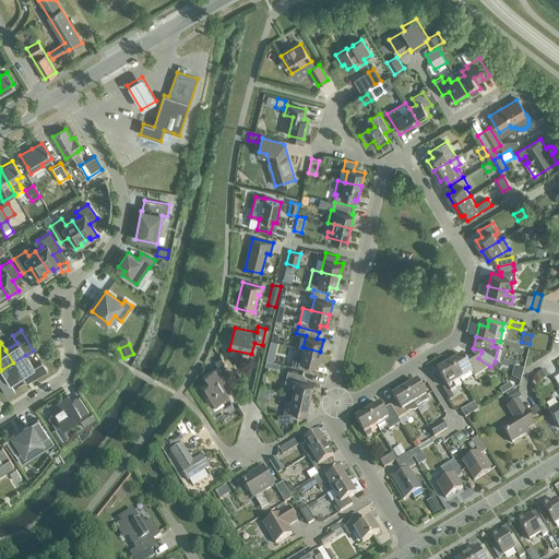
[(320,352),(302,347),(299,360),(296,359),(295,366),(310,369),(311,364),(318,365),(320,352)]
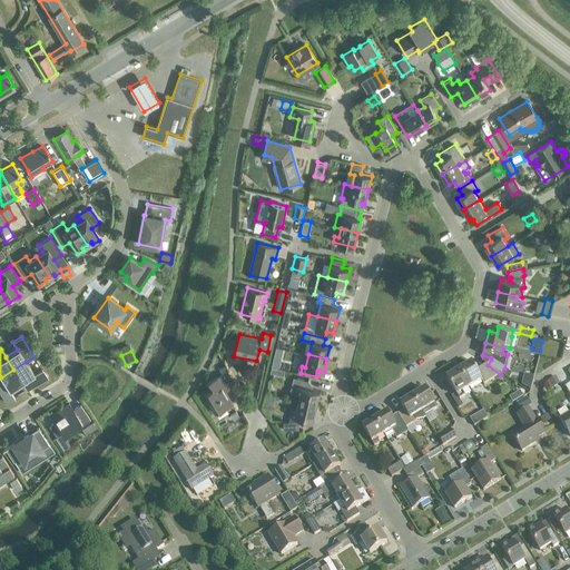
[(26,362),(13,370),(21,382),(21,383),(26,390),(47,377),(41,369),(35,374),(27,362),(26,362)]
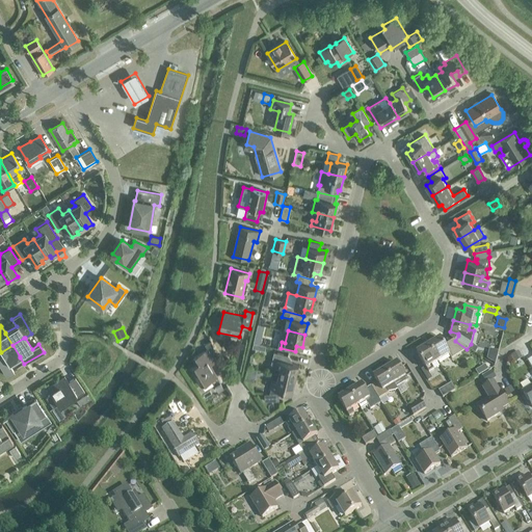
[(467,349),(455,341),(453,340),(444,346),(440,339),(427,346),(437,362),(449,355),(451,360),(468,349),(467,349)]
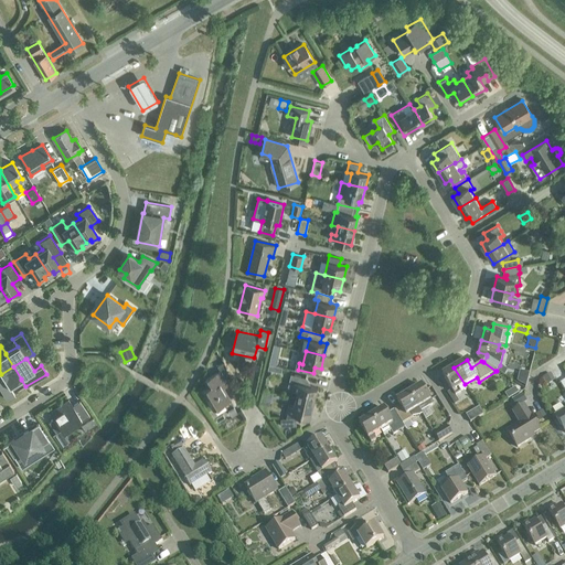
[(223,386),(234,380),(223,362),(217,365),(221,370),(204,380),(209,386),(202,391),(213,408),(231,398),(223,386)]
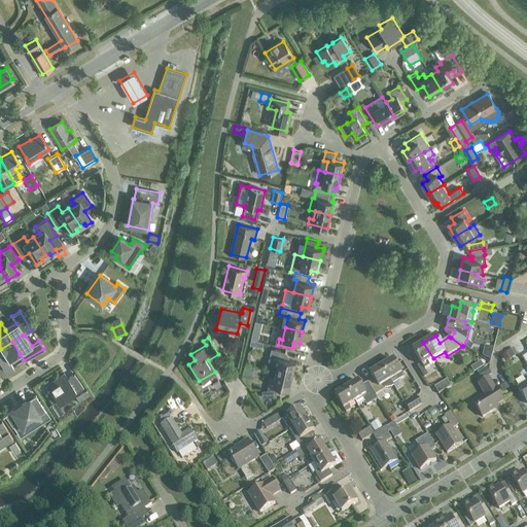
[(1,349),(0,349),(0,363),(6,373),(13,367),(8,360),(20,354),(20,353),(12,342),(1,349)]
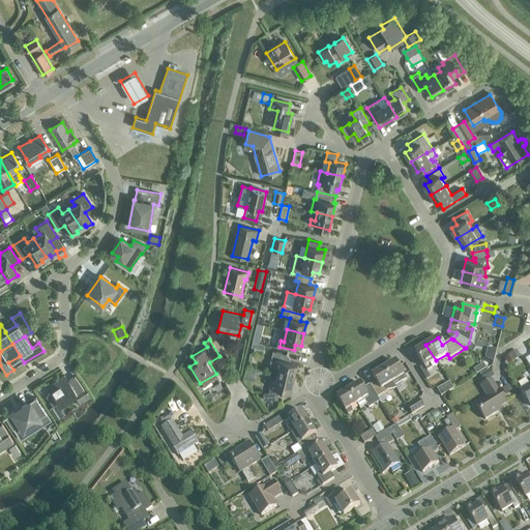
[(436,360),(425,345),(414,352),(427,372),(432,369),(430,364),(436,360)]
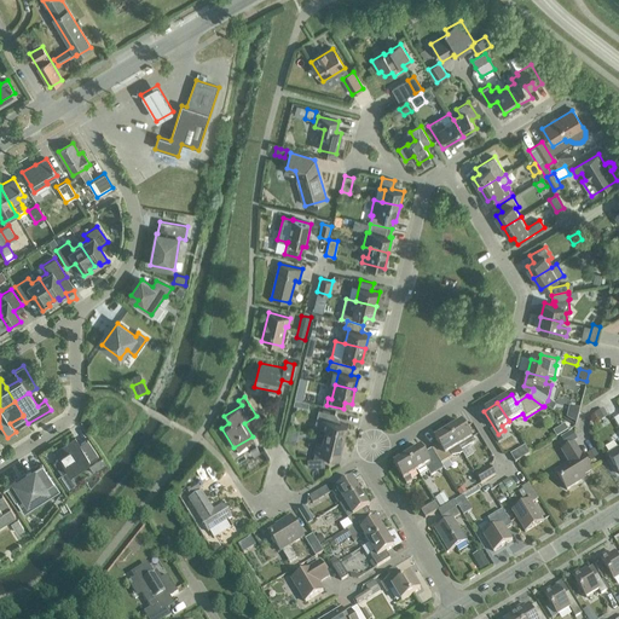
[(323,435),(343,440),(347,423),(333,421),(335,412),(318,409),(314,423),(319,424),(319,426),(325,427),(323,435)]
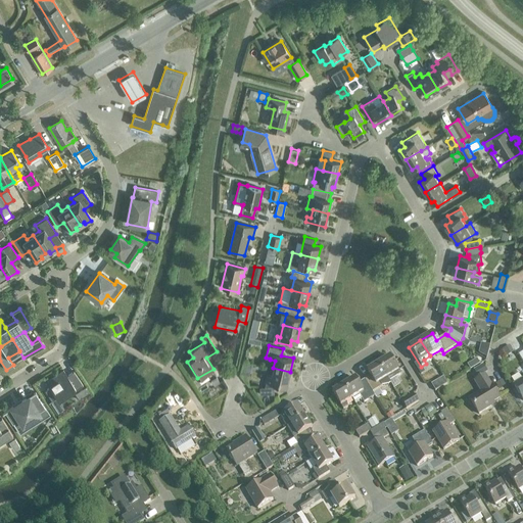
[(509,345),(502,350),(506,357),(513,352),(509,345)]
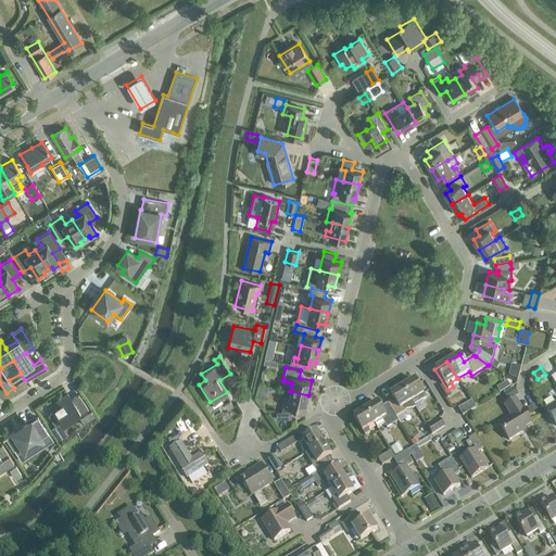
[(510,368),(508,376),(517,381),(519,370),(510,368)]
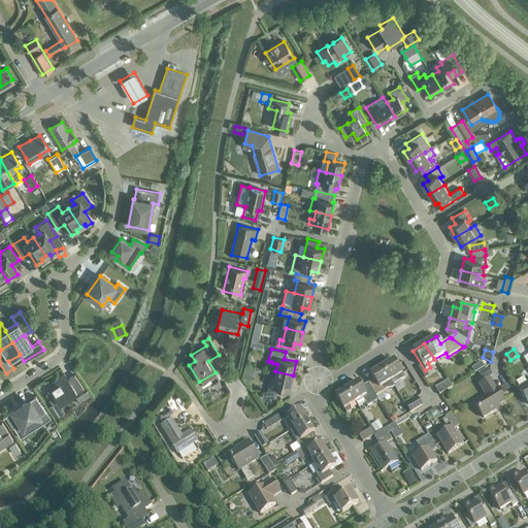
[(393,360),(382,367),(391,381),(390,381),(393,385),(404,377),(402,373),(401,373),(393,360)]
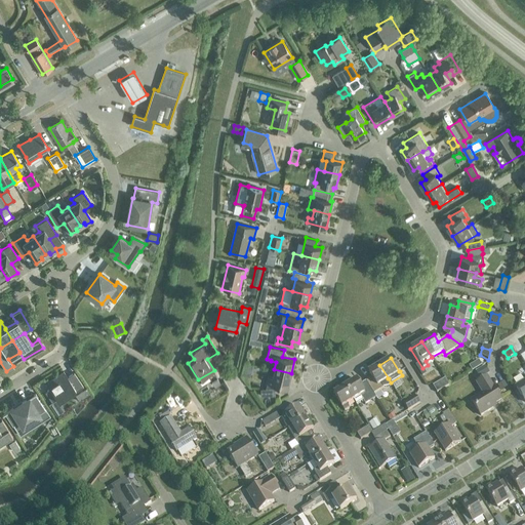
[(372,377),(365,381),(373,394),(382,388),(389,387),(392,385),(391,382),(388,378),(389,378),(379,365),(368,371),(372,377)]
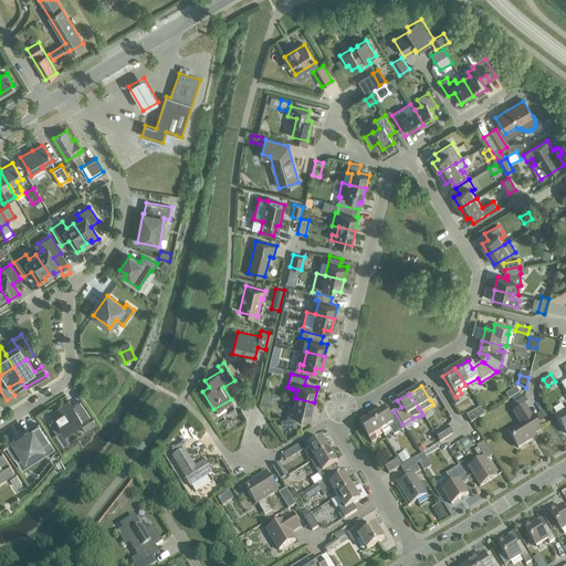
[(522,395),(513,400),(517,408),(526,401),(522,395)]
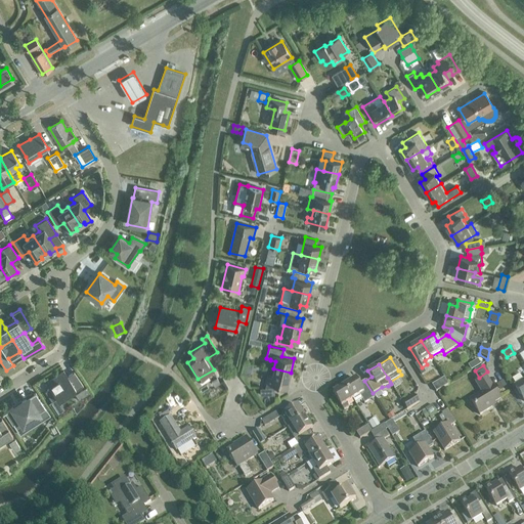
[(291,373),(273,368),(271,376),(267,374),(265,381),(266,381),(265,387),(260,388),(260,395),(274,394),(274,387),(274,383),(287,386),(291,373)]
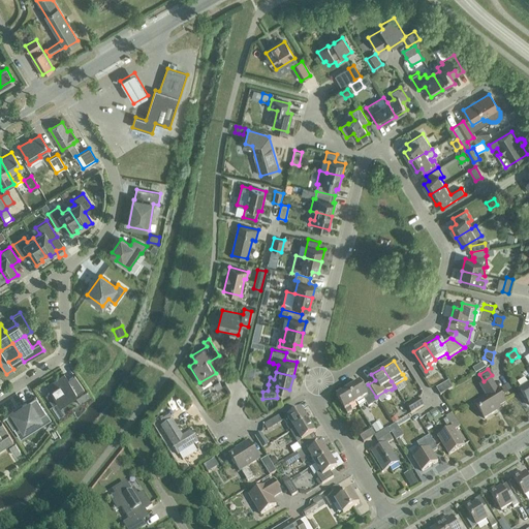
[(51,392),(45,395),(52,405),(50,407),(56,416),(64,411),(58,403),(74,392),(76,394),(84,389),(74,375),(67,380),(64,375),(47,386),(51,392)]
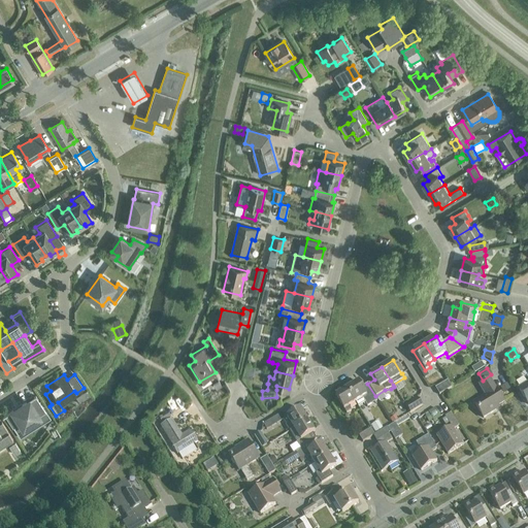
[(527,383),(525,378),(523,377),(518,381),(518,383),(520,388),(519,389),(527,405),(527,404),(527,383)]
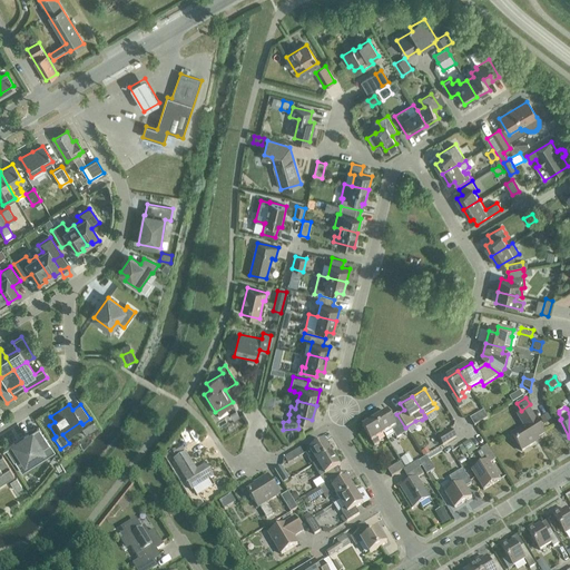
[(474,426),(488,419),(483,411),(470,419),(474,426)]
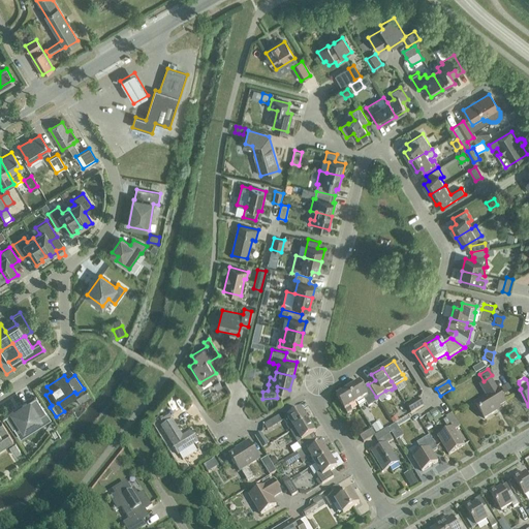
[(376,397),(368,384),(368,383),(362,387),(359,382),(347,390),(355,403),(359,408),(365,404),(368,407),(378,401),(376,397)]
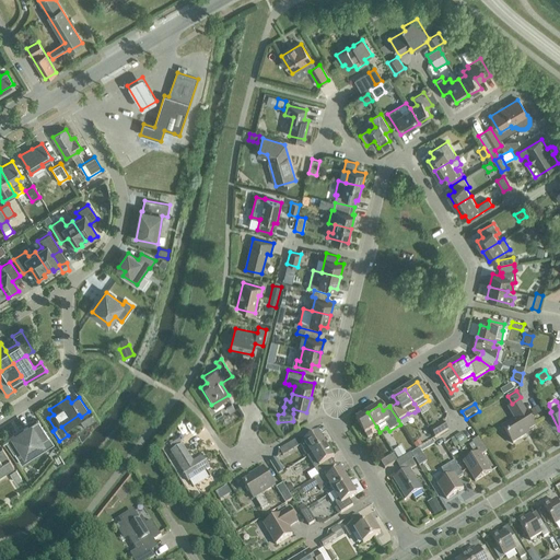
[(537,407),(529,411),(534,418),(540,412),(537,407)]
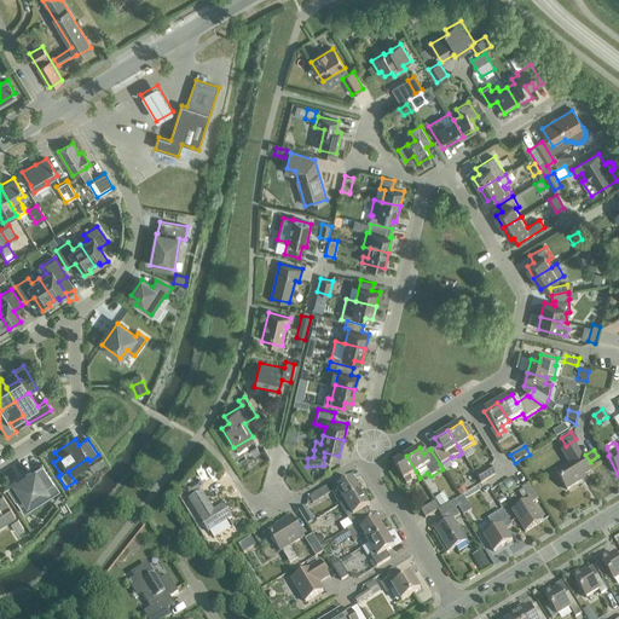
[(591,473),(578,451),(568,456),(572,462),(555,473),(566,490),(578,484),(577,481),(591,473)]
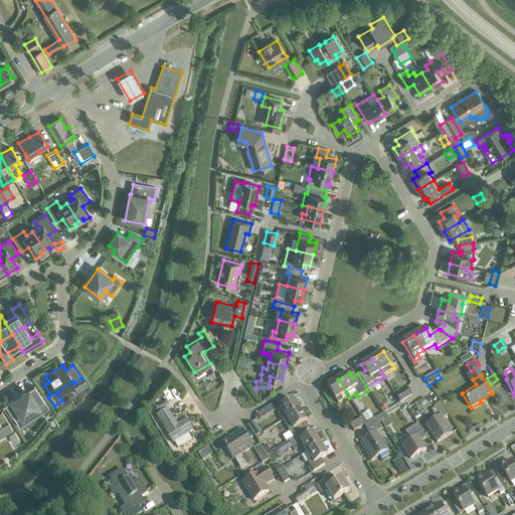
[(346,392),(338,379),(327,386),(335,399),(337,403),(342,400),(340,396),(346,392)]
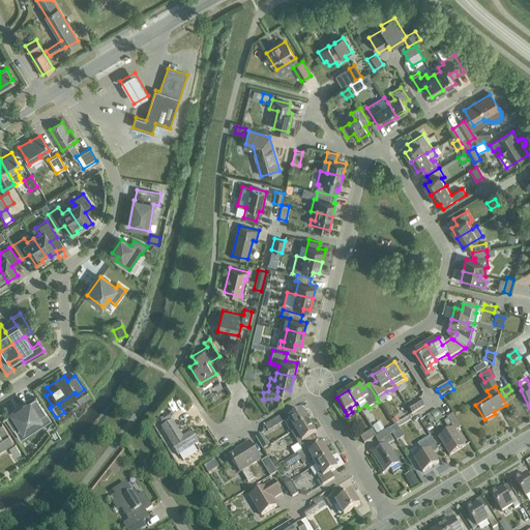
[(87,391),(79,398),(83,403),(91,396),(90,394),(87,391)]
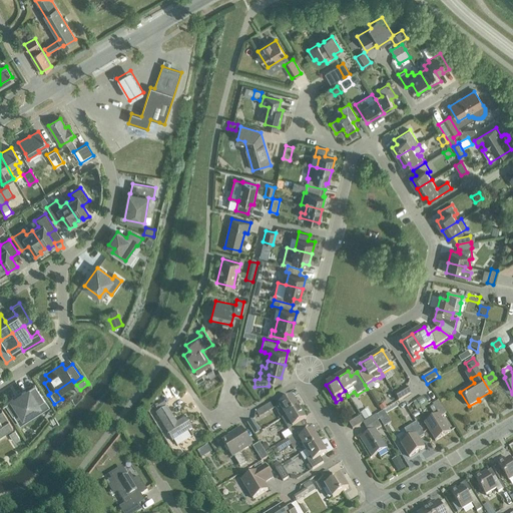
[(34,385),(2,405),(2,406),(5,405),(12,416),(12,415),(19,425),(20,425),(19,423),(40,410),(47,405),(34,386),(35,386),(34,385)]
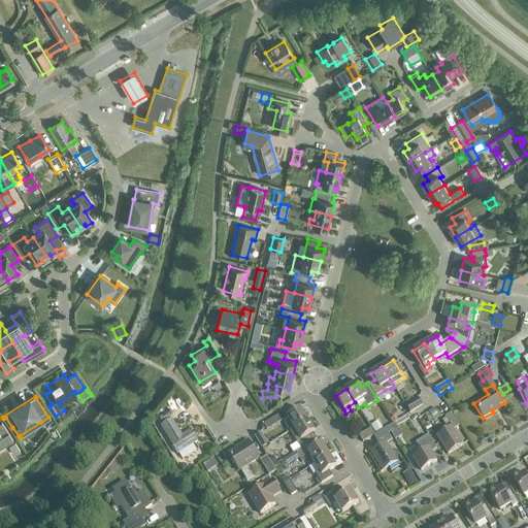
[(409,413),(422,405),(419,399),(406,407),(409,413)]
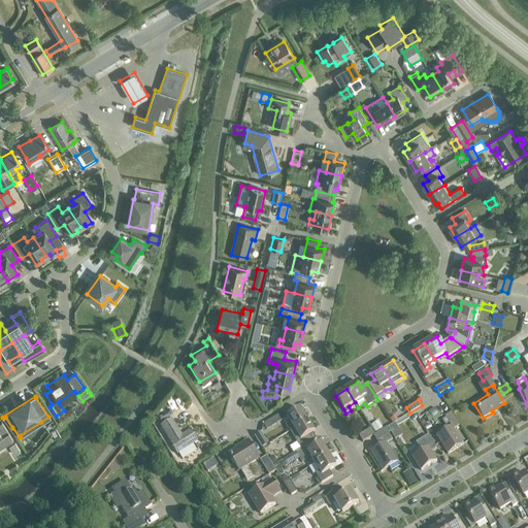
[(289,422),(293,429),(307,421),(300,408),(287,418),(283,420),(286,425),(289,422)]
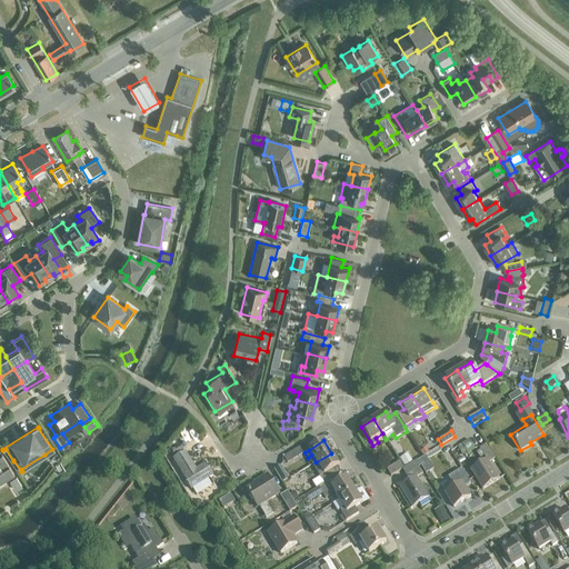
[(180,445),(170,451),(173,456),(183,450),(180,445)]
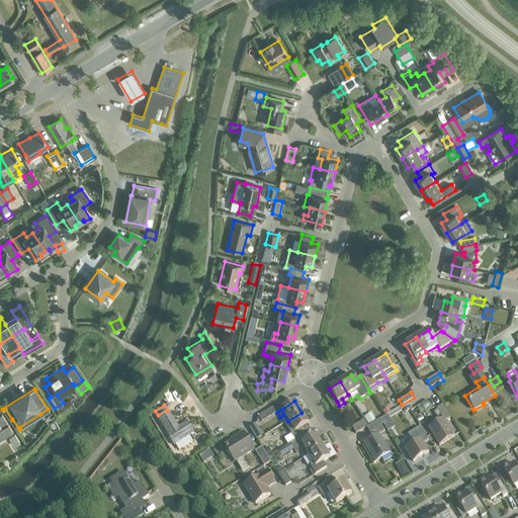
[(453,437),(446,425),(444,422),(450,418),(442,406),(436,409),(442,419),(428,428),(439,446),(453,437)]
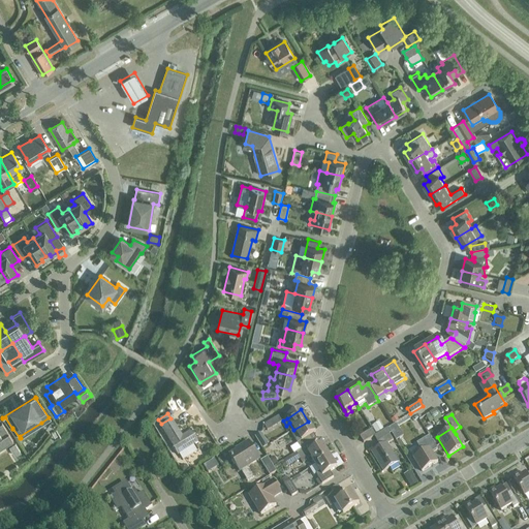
[(279,415),(273,418),(277,425),(283,421),(279,415)]
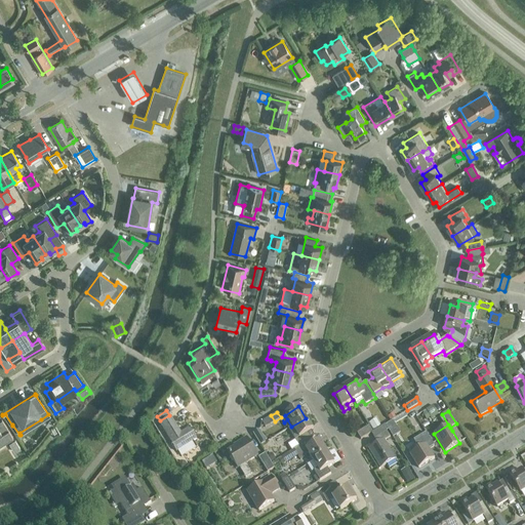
[(189,428),(184,431),(180,433),(170,417),(159,423),(176,451),(196,440),(189,428)]
